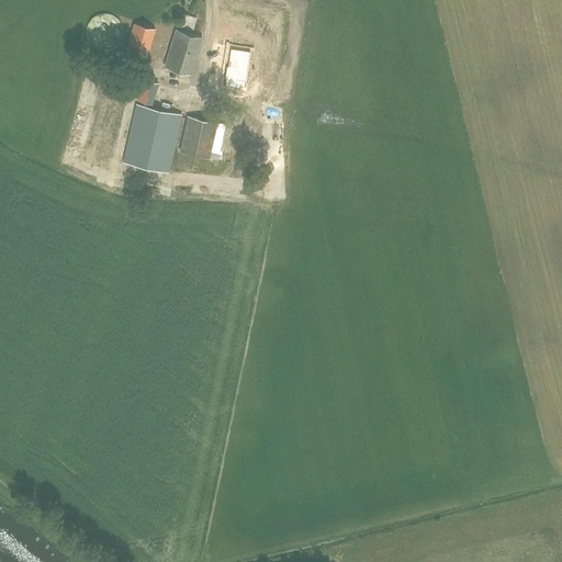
[(184,25),(195,29),(199,17),(188,13),(184,25)]
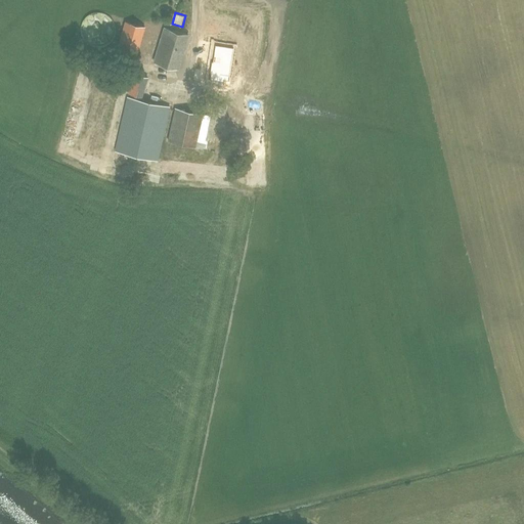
[(125,22),(116,51),(135,56),(144,27),(125,22)]
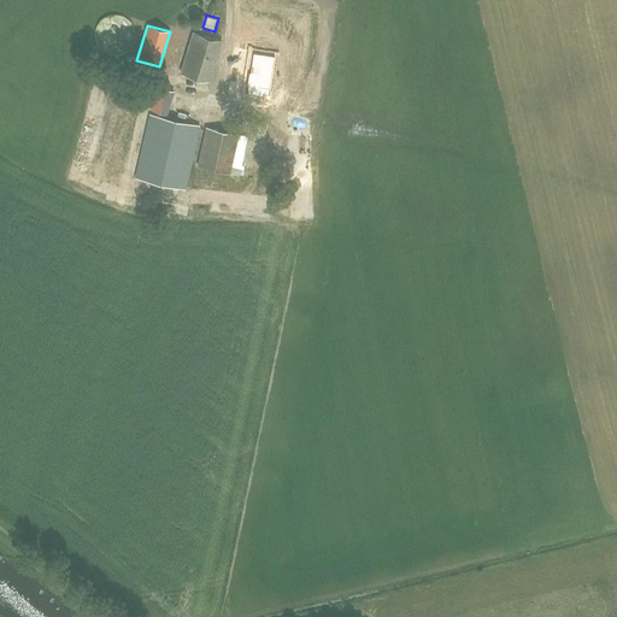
[(181,72),(209,81),(222,41),(193,31),(181,72)]
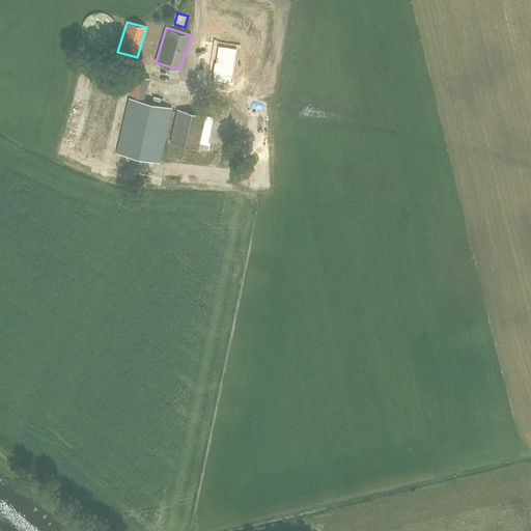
[(214,59),(211,71),(208,78),(210,78),(218,81),(227,83),(229,77),(238,49),(220,44),(217,54),(216,54),(214,59)]
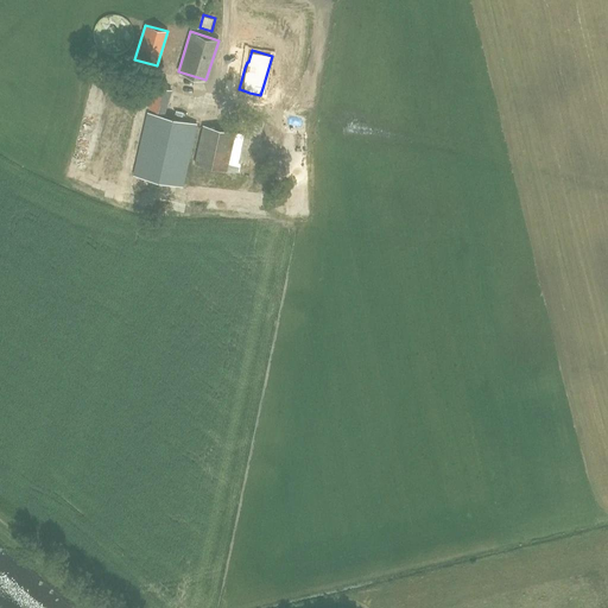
[(156,86),(149,109),(164,113),(171,90),(156,86)]
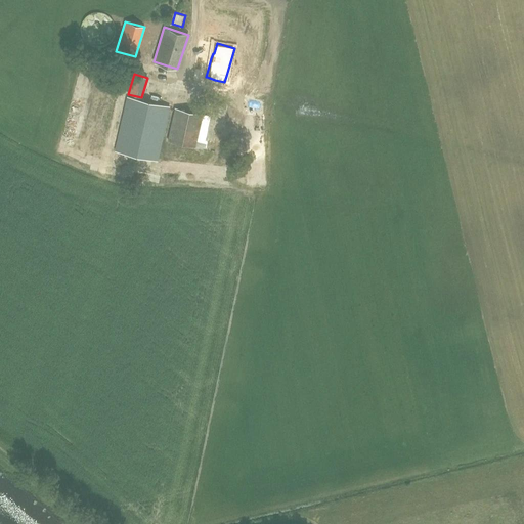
[(127,97),(115,150),(157,161),(169,106),(127,97)]
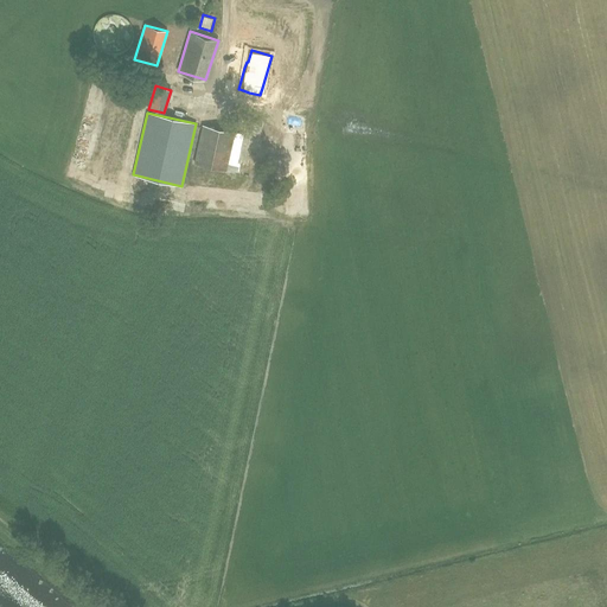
[(235,132),(202,125),(193,164),(227,172),(235,132)]
